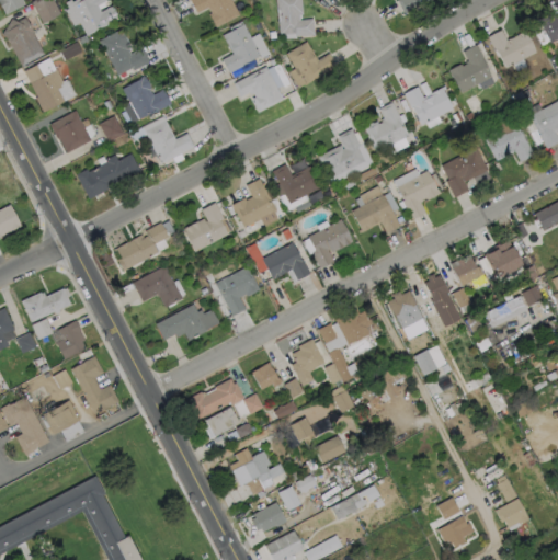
[(0,0),(23,0),(26,4),(7,15),(0,2),(0,0)]
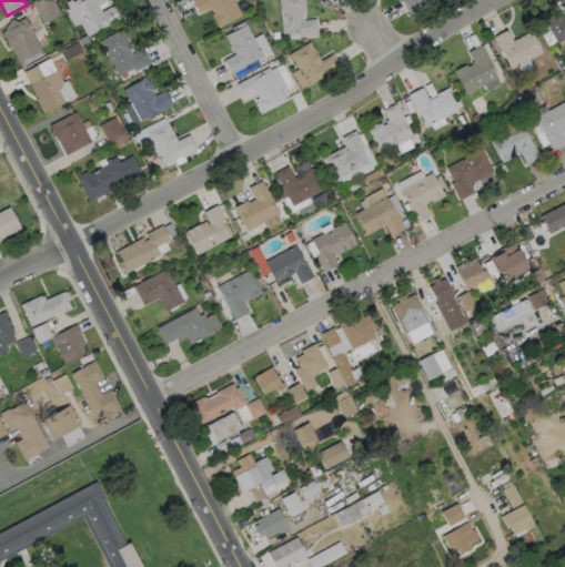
[(112,0),(100,7),(103,12),(114,7),(122,20),(90,37),(72,4),(80,0),(112,0)]
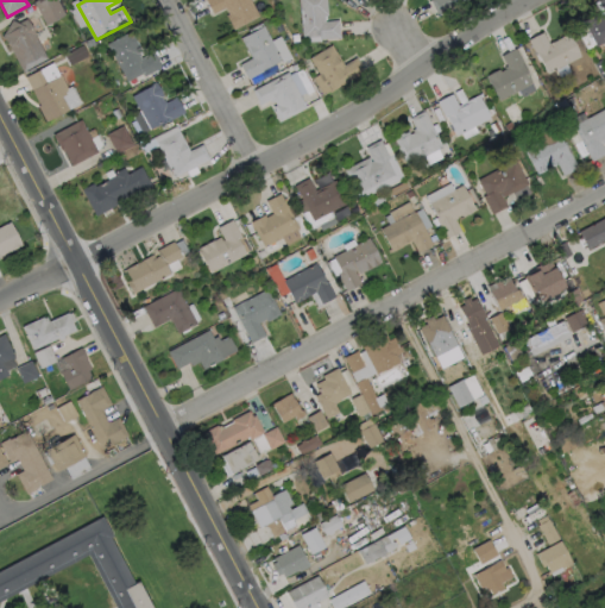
[(250,0),(259,18),(237,30),(238,31),(235,33),(227,18),(229,16),(226,10),(214,16),(205,0),(250,0)]
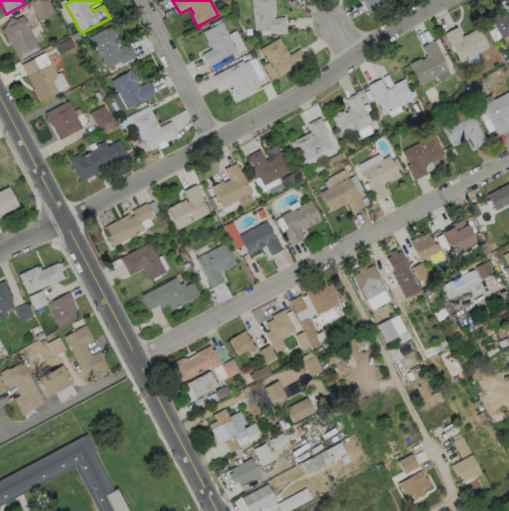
[(275,14),(275,19),(286,19),(287,33),(270,35),(270,36),(261,37),(260,33),(255,33),(252,0),(275,0),(277,14),(275,14)]
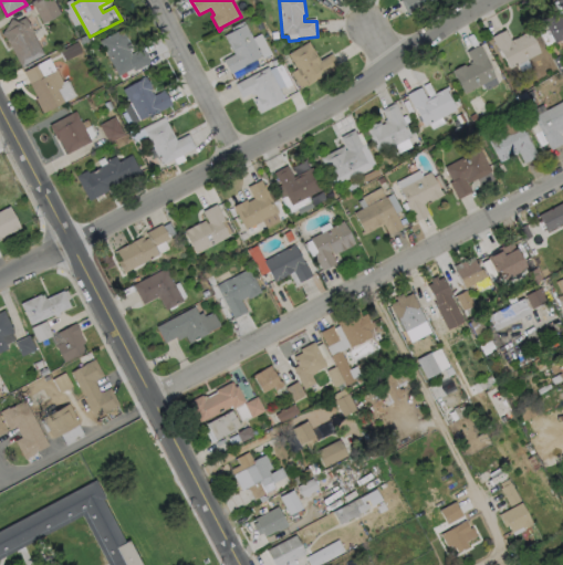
[(436,0),(407,13),(402,0),(436,0)]
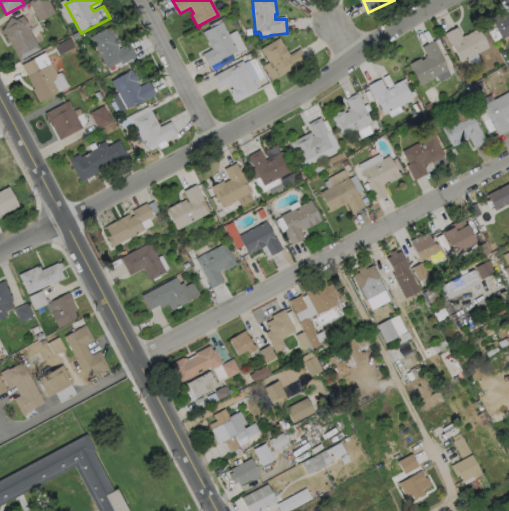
[(508,37),(502,40),(501,39),(495,42),(485,24),(490,22),(489,20),(503,13),(504,15),(506,13),(501,3),(506,0),(508,0),(508,37)]
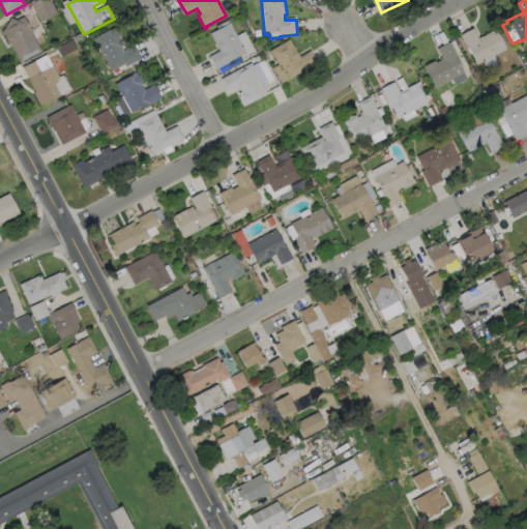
[(25,17),(42,53),(21,63),(7,36),(3,33),(12,19),(17,21),(25,17)]
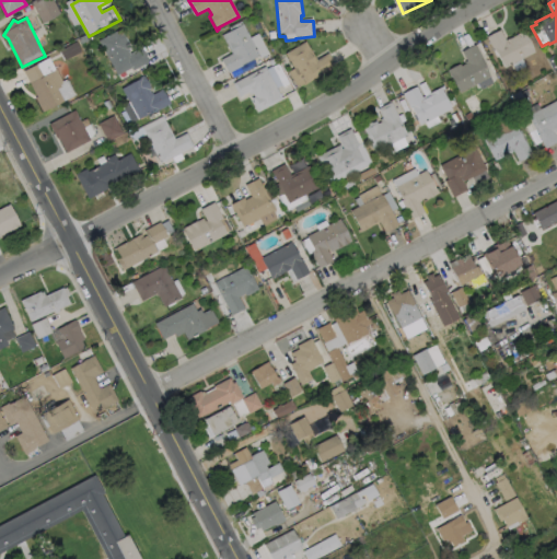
[(244,24),(260,56),(243,66),(230,73),(222,60),(233,54),(228,44),(227,44),(222,35),(244,24)]
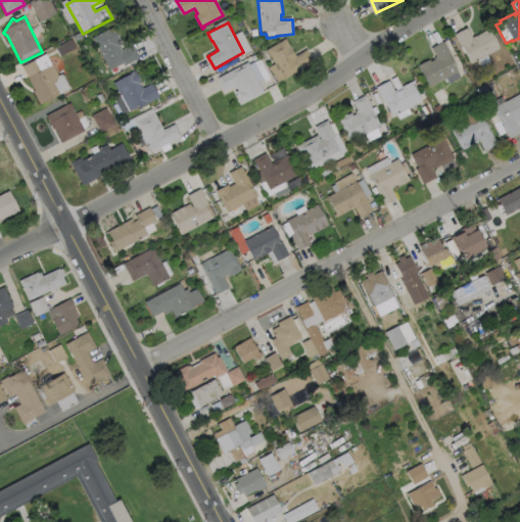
[(121,49),(123,51),(133,45),(140,58),(125,66),(124,63),(110,70),(93,38),(113,28),(123,45),(122,45),(123,48),(121,49)]
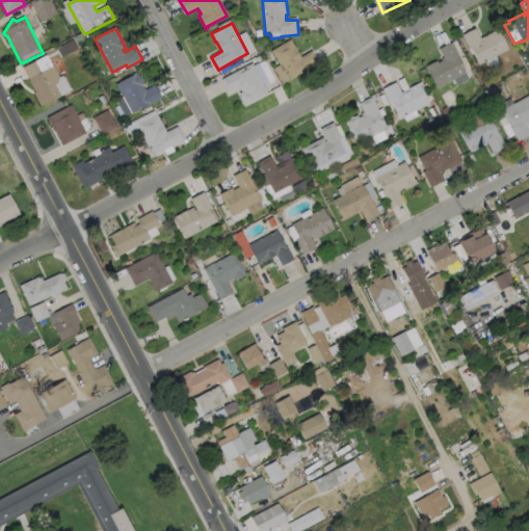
[(476,29),(481,40),(498,30),(508,50),(480,65),(471,49),(470,49),(463,36),(476,29)]
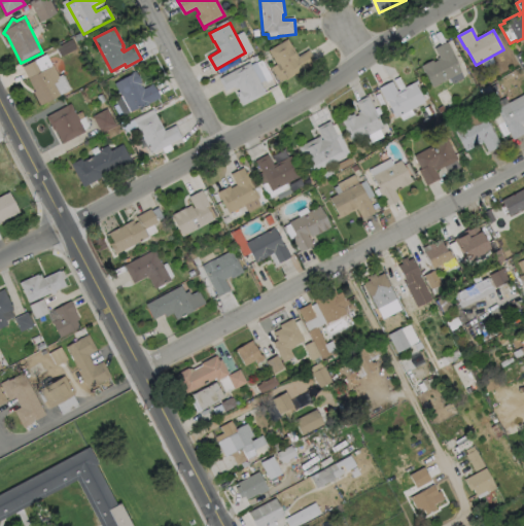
[(288,39),(299,57),(309,50),(316,63),(286,80),(285,79),(280,82),(272,68),(277,65),(269,51),(288,39)]
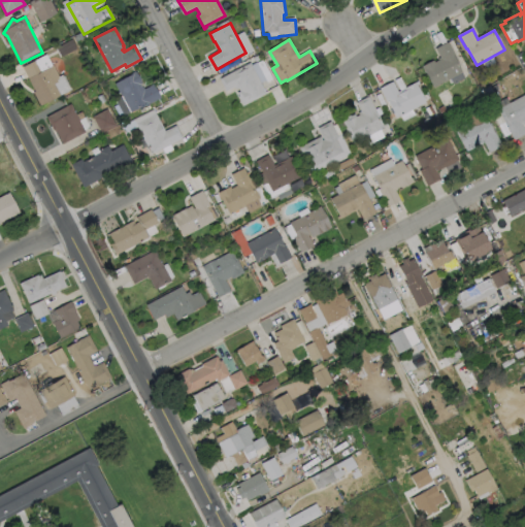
[(455,59),(463,73),(434,88),(425,71),(423,67),(434,61),(435,63),(438,61),(438,60),(440,59),(436,50),(449,43),(456,58),(455,59)]
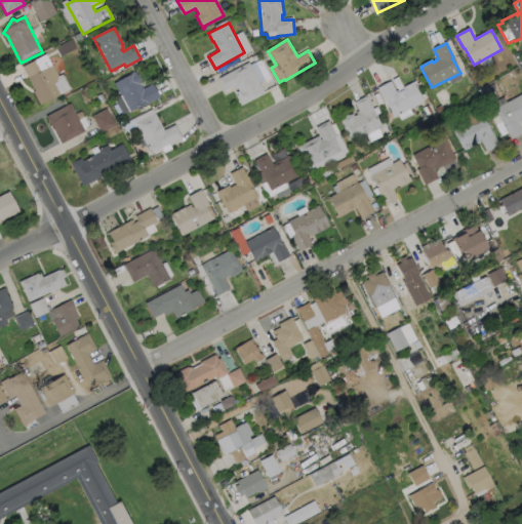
[(47,55),(53,66),(59,77),(65,75),(72,89),(41,106),(34,92),(36,91),(24,68),(47,55)]
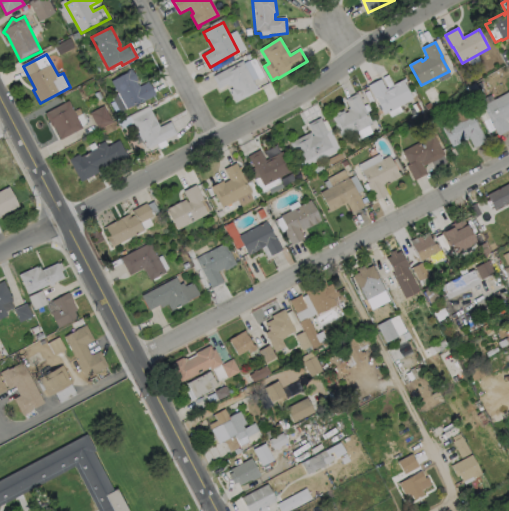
[(243,61),(259,91),(237,102),(235,99),(234,99),(231,94),(233,93),(231,90),(233,89),(231,85),(230,86),(229,84),(220,89),(214,77),(243,61)]
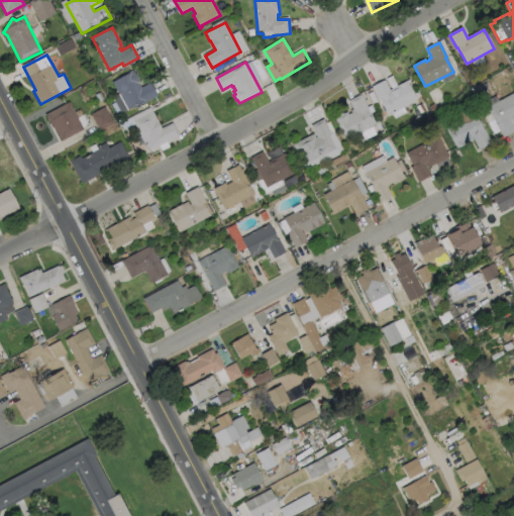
[(137,84),(140,89),(150,83),(158,96),(141,105),(140,104),(128,111),(113,83),(129,74),(129,73),(133,71),(139,82),(137,84)]
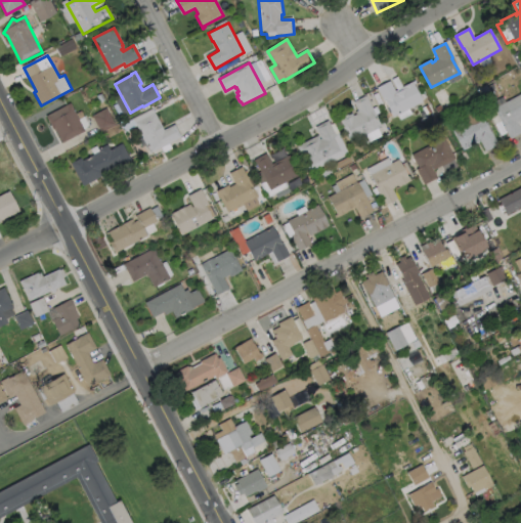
[(390,82),(395,92),(404,87),(413,83),(423,102),(394,118),(385,101),(384,102),(378,88),(390,82)]
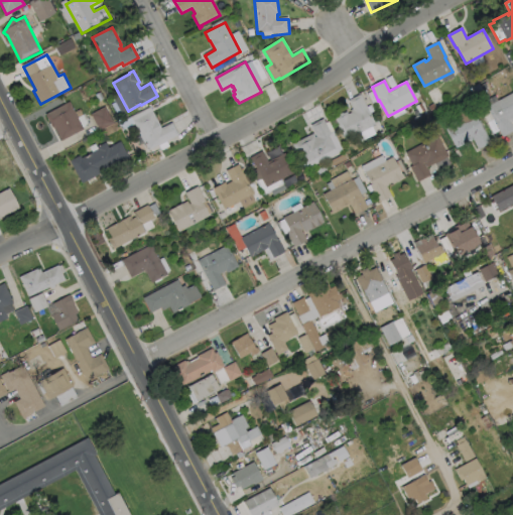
[(512,132),(503,137),(487,108),(512,94),(512,122),(510,123),(512,126),(512,132)]
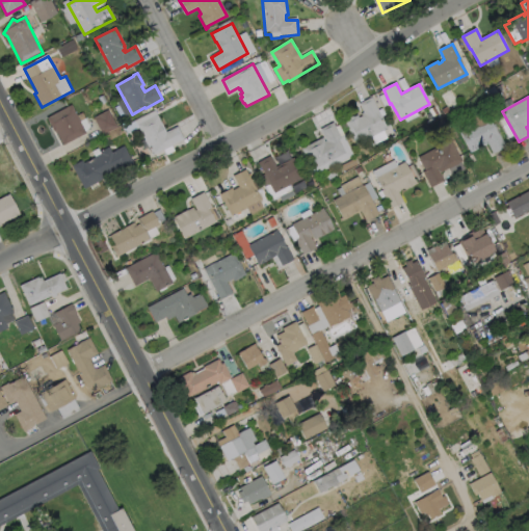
[(373,98),(379,110),(382,108),(386,115),(382,117),(388,129),(385,131),(388,138),(373,145),(369,138),(356,144),(346,122),(349,120),(349,118),(353,116),(354,117),(359,115),(360,118),(363,116),(362,114),(364,113),(360,104),(373,98)]
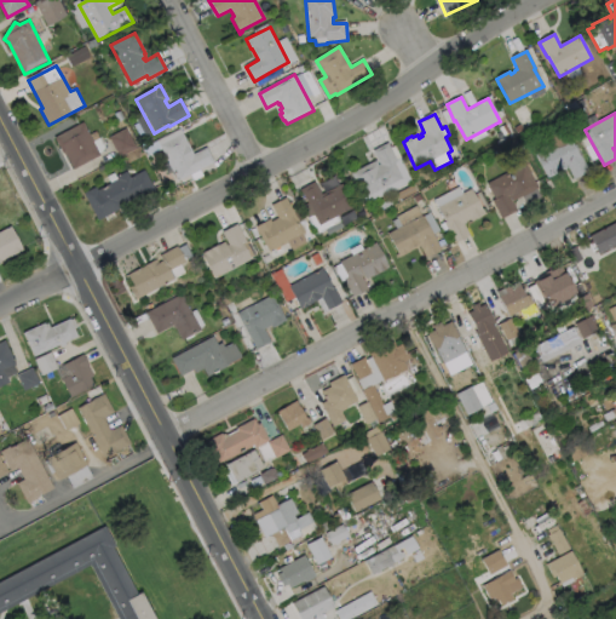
[(85,122),(102,155),(75,170),(67,153),(64,154),(56,138),(85,122)]
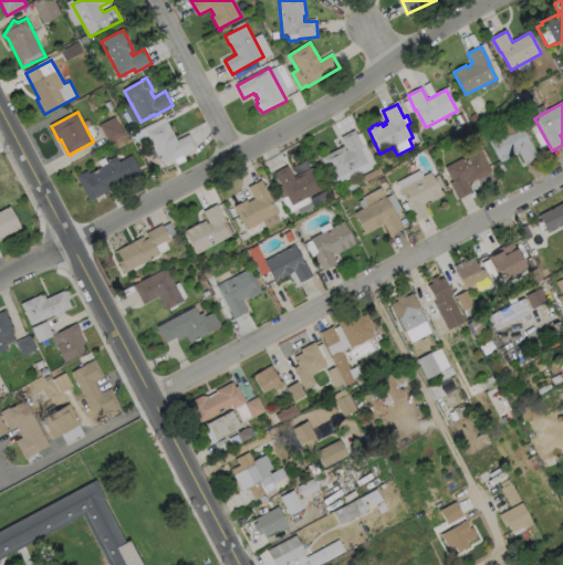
[(517,116),(525,133),(528,132),(532,142),(531,143),(539,156),(524,164),(519,153),(501,163),(486,133),(517,116)]
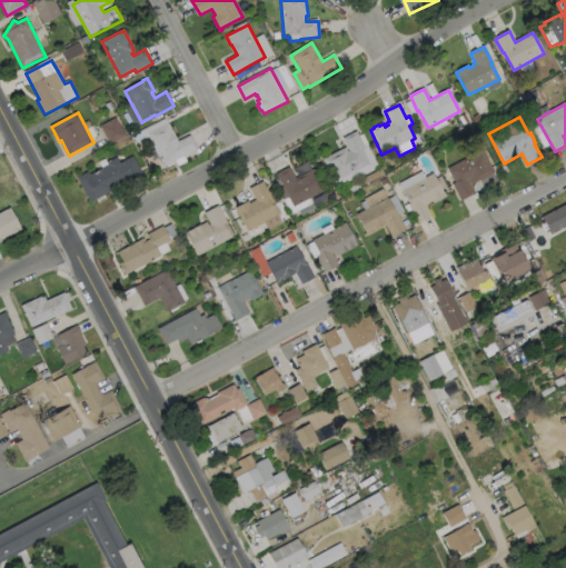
[(109,143),(126,138),(118,119),(101,125),(109,143)]
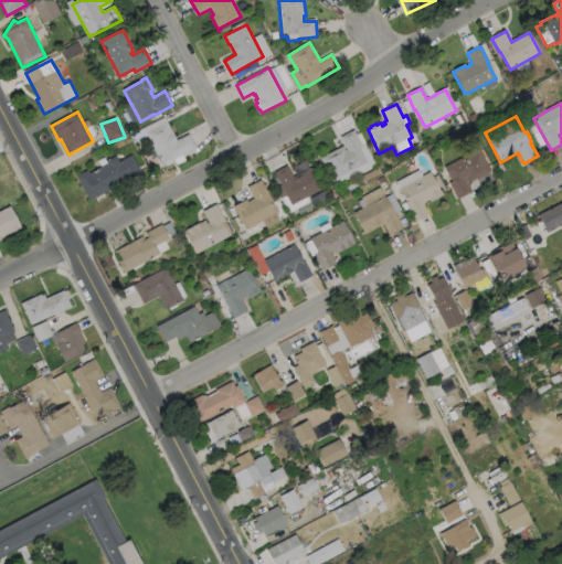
[(166,118),(177,140),(189,135),(195,148),(162,166),(144,129),(166,118)]
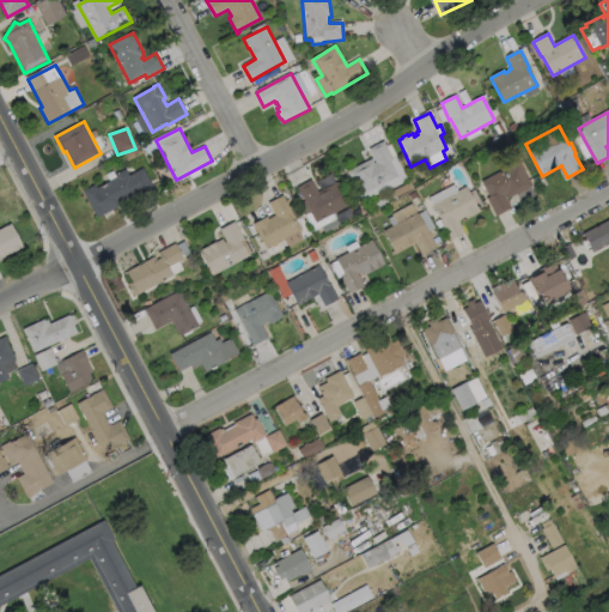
[(384,141),(394,159),(396,157),(408,180),(364,203),(348,171),(372,159),(375,164),(377,163),(370,150),(384,141)]
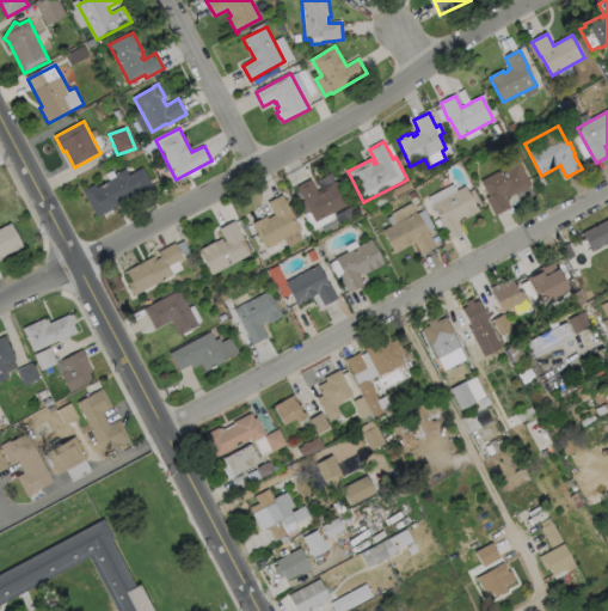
[(529,185),(535,196),(521,203),(516,194),(508,199),(505,194),(504,195),(511,208),(496,217),(486,199),(490,197),(481,182),(520,162),(532,185),(529,185)]
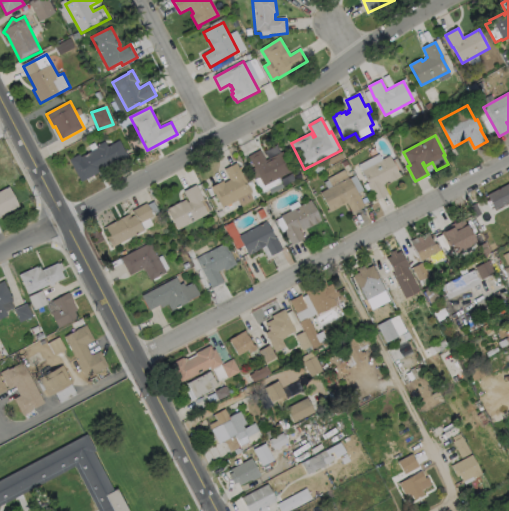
[(120,141),(129,157),(115,165),(113,163),(103,168),(105,171),(82,183),(70,160),(80,155),(81,157),(98,149),(97,146),(106,142),(109,147),(120,141)]
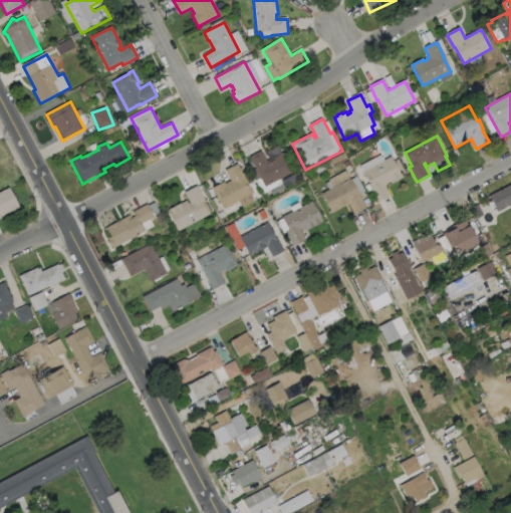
[(262,152),(267,162),(284,153),(294,172),(265,188),(261,179),(255,182),(249,169),(253,166),(249,158),(262,152)]
